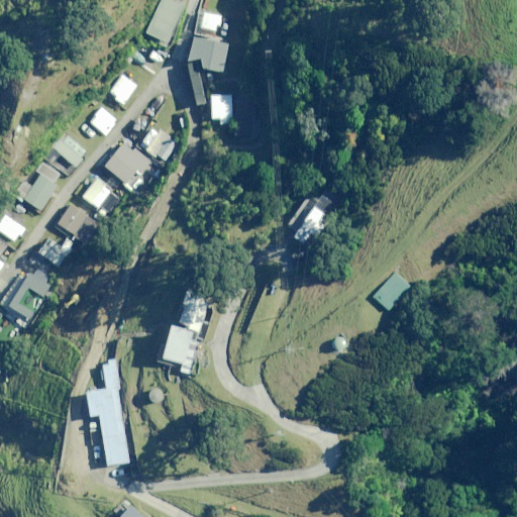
[(184,4),(176,0),(160,0),(145,33),(167,42),(184,4)]
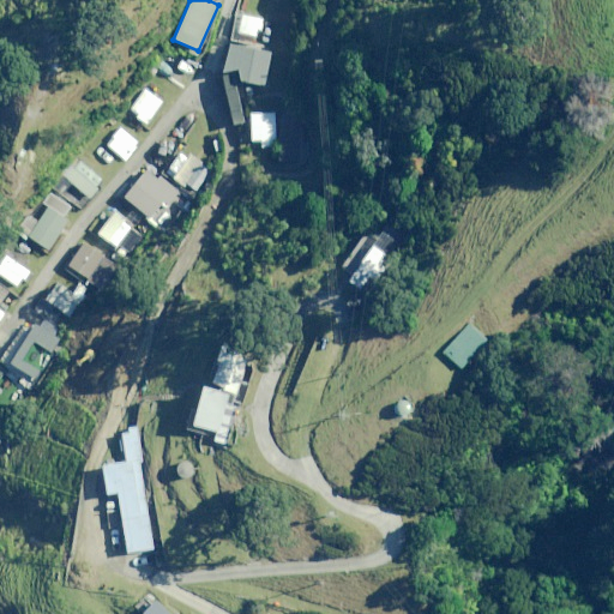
[(263,19),(240,14),(236,32),(259,37),(263,19)]
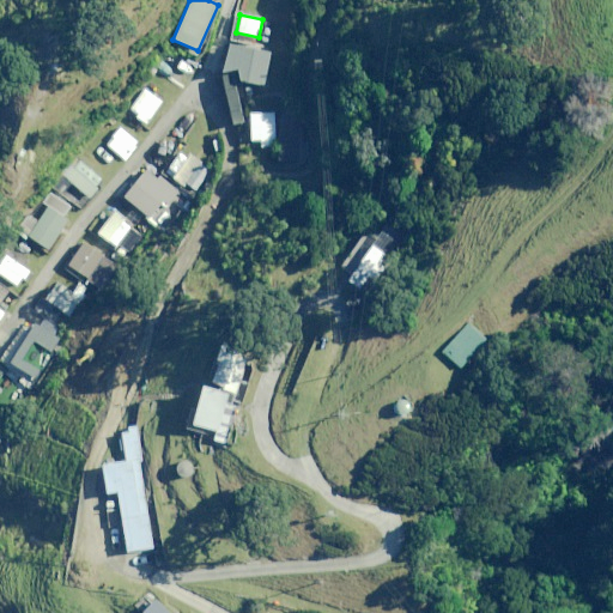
[(269,49),(230,42),(225,70),(238,72),(237,80),(263,85),(269,49)]
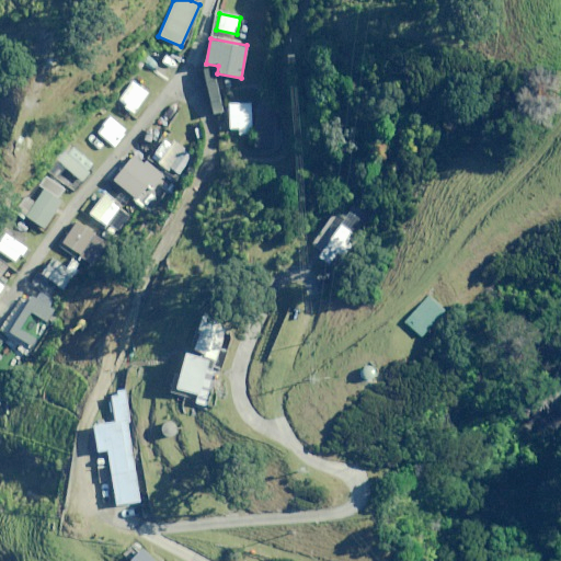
[(216,70),(206,71),(214,115),(224,113),(216,70)]
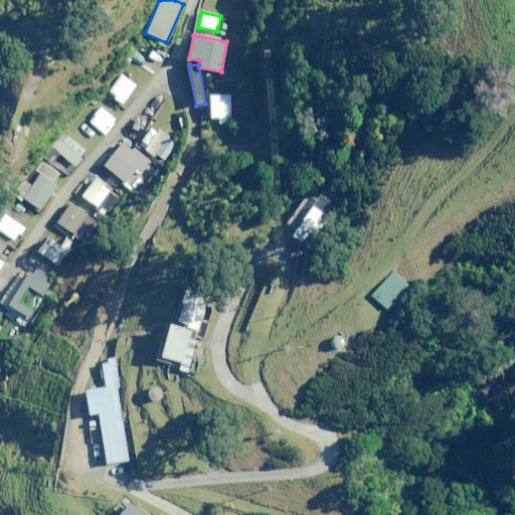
[(136,86),(122,74),(109,93),(123,104),(136,86)]
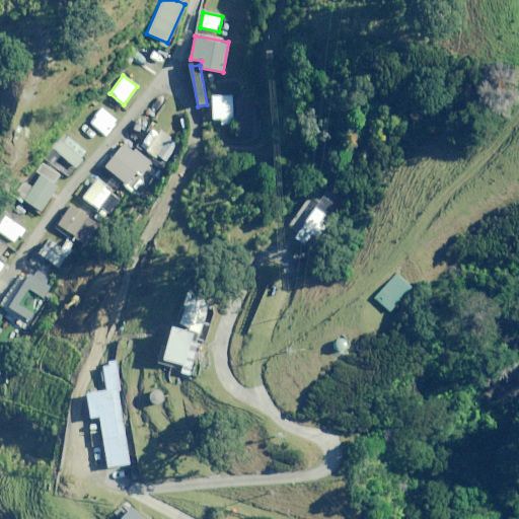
[(221,125),(232,125),(232,95),(211,95),(212,119),(221,119),(221,125)]
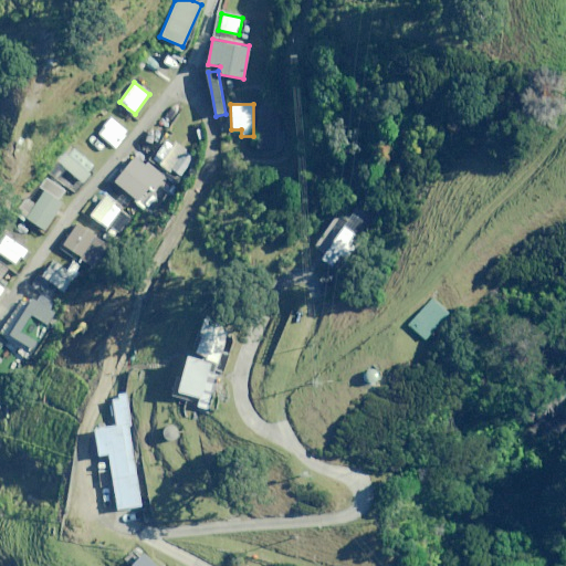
[(124,128),(105,114),(92,129),(111,145),(124,128)]
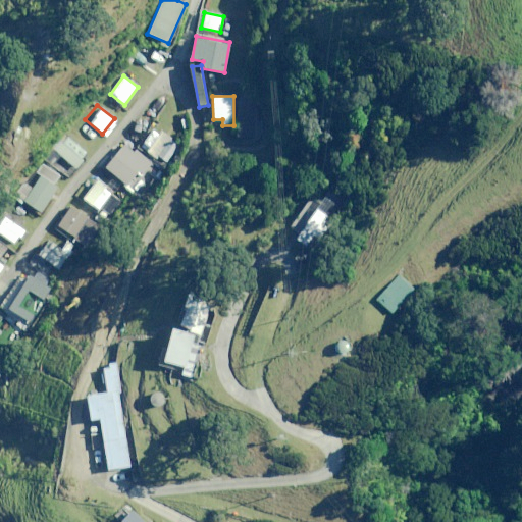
[(256,106),(237,106),(237,137),(256,137),(256,106)]
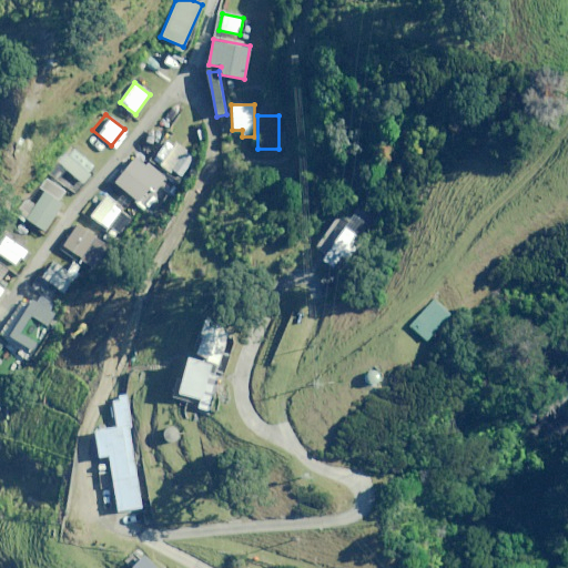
[(186,151),(169,139),(153,160),(171,173),(186,151)]
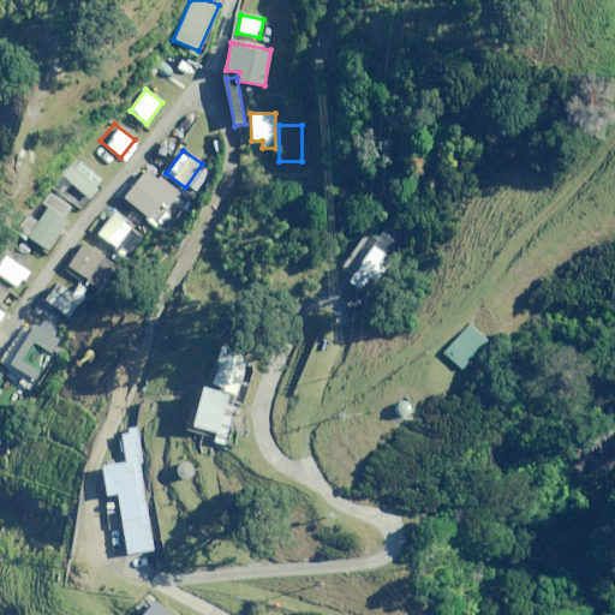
[(100,175),(71,153),(58,169),(85,192),(100,175)]
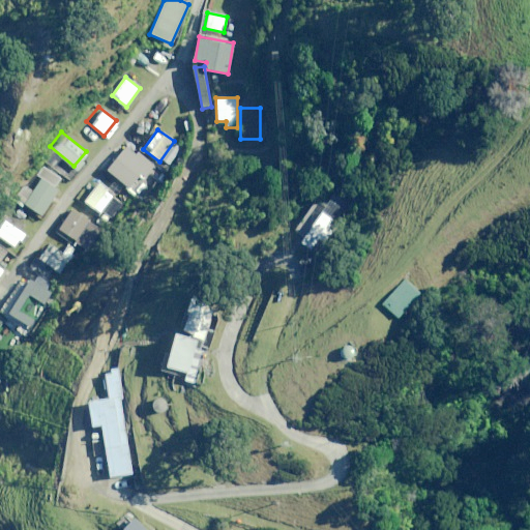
[(153,166),(127,144),(107,169),(129,187),(138,177),(142,180),(153,166)]
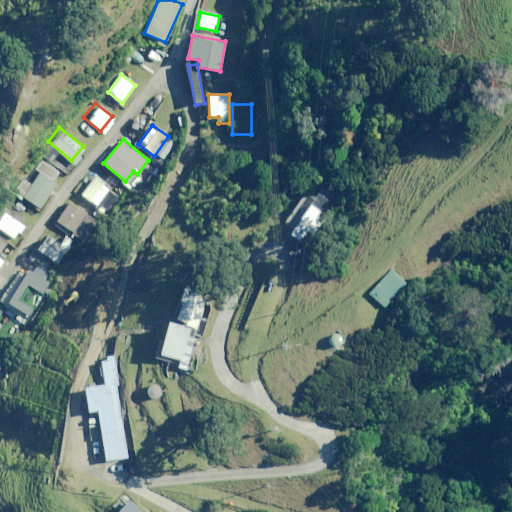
[(66,161),(54,152),(49,159),(60,169),(66,161)]
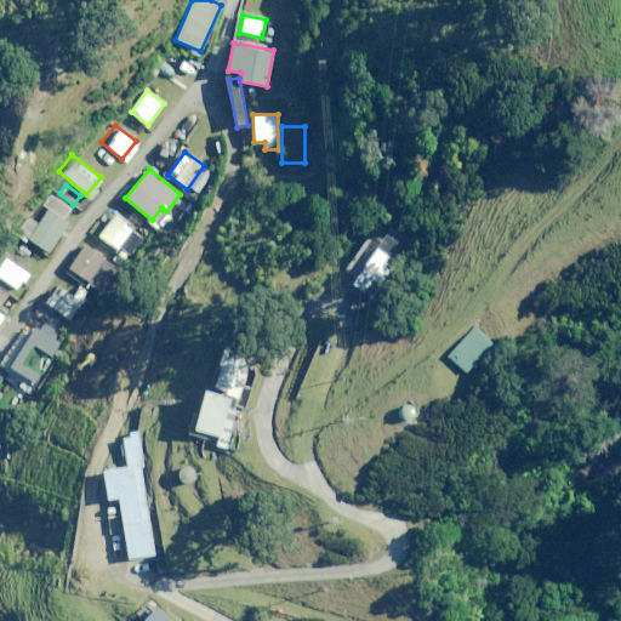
[(70,210),(52,197),(44,208),(49,210),(29,239),(49,252),(68,223),(63,220),(70,210)]
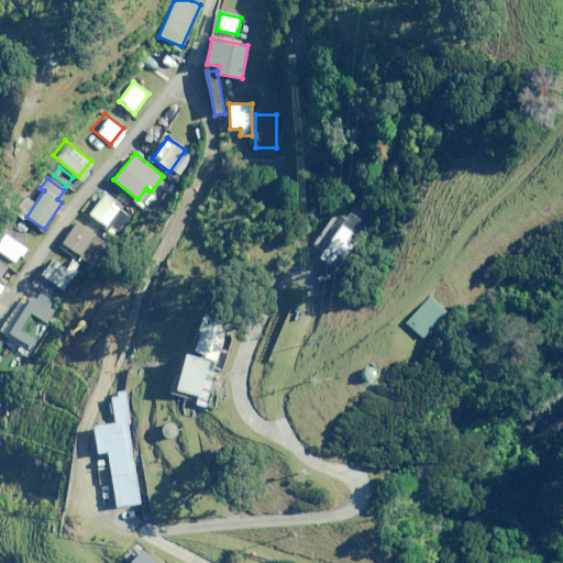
[(116,234),(129,218),(103,197),(90,213),(116,234)]
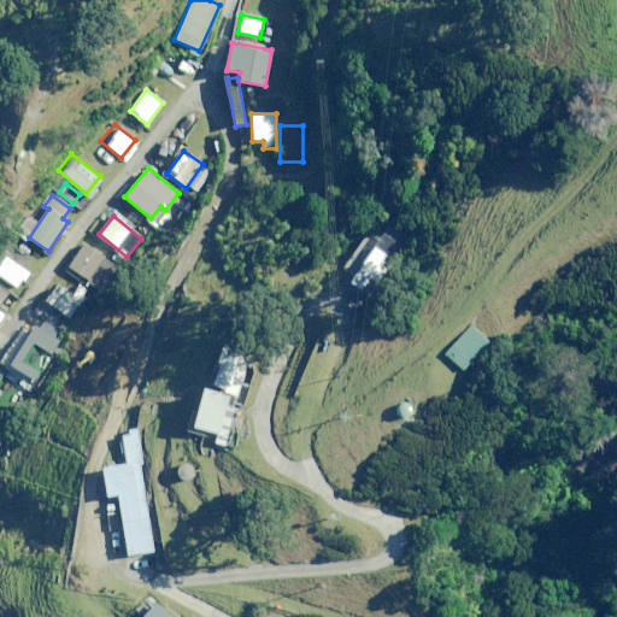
[(403,247),(383,234),(351,283),(370,297),(403,247)]
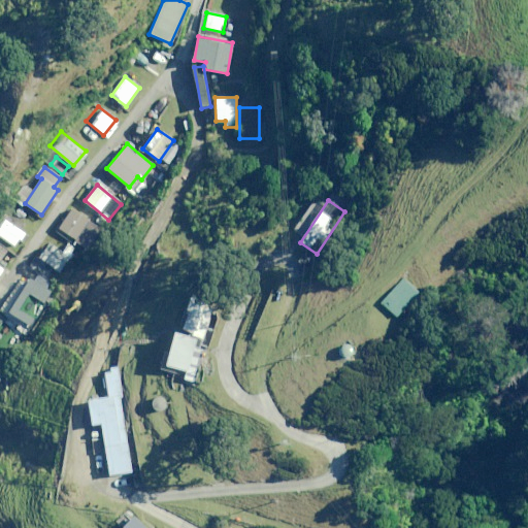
[(102,227),(72,206),(57,229),(87,250),(102,227)]
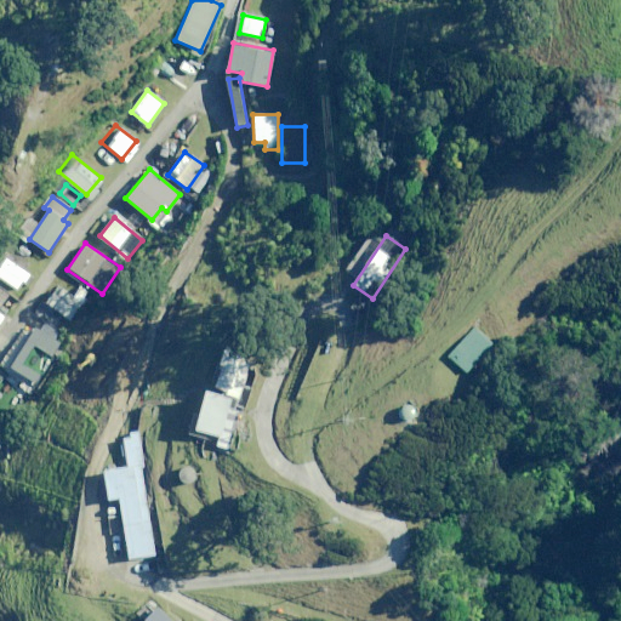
[(29,275),(7,258),(0,267),(0,277),(17,291),(29,275)]
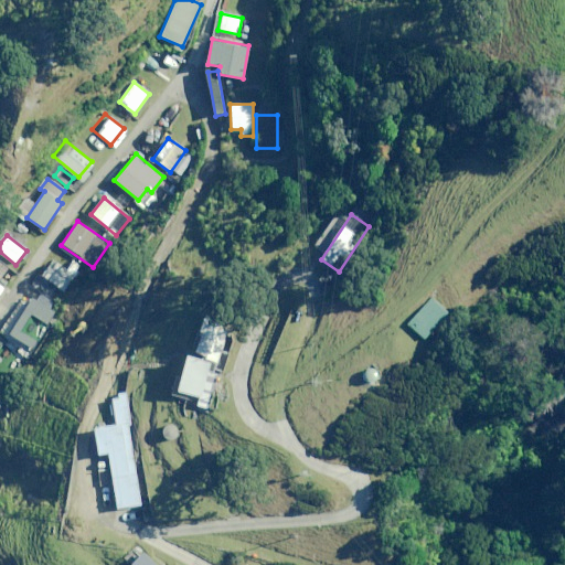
[(66,270),(53,260),(42,276),(63,291),(78,272),(71,265),(66,270)]
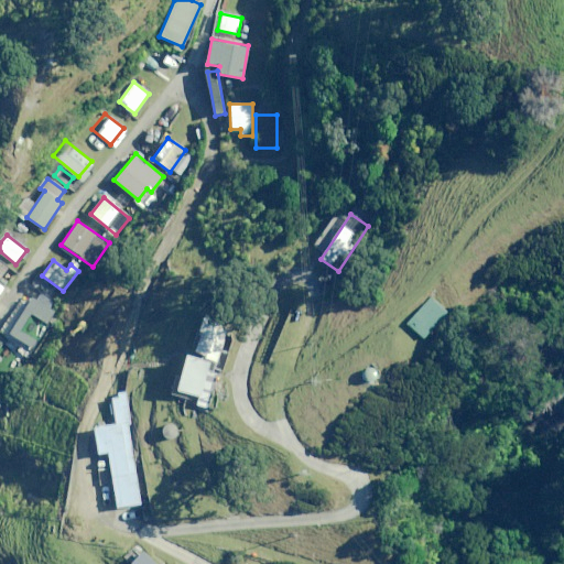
[(34,348),(39,340),(22,331),(32,313),(50,324),(56,312),(32,296),(9,333),(34,348)]
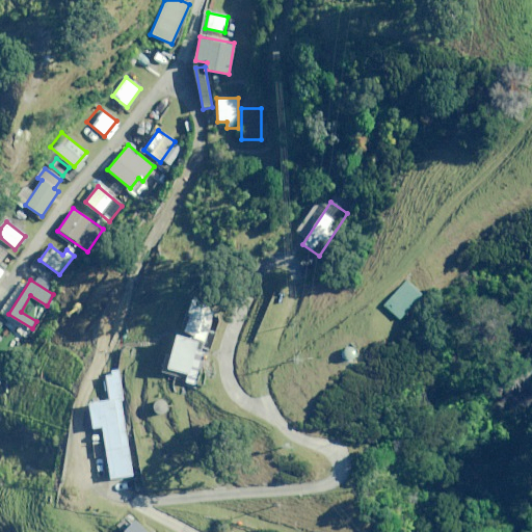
[(423,295),(404,280),(382,307),(400,322),(423,295)]
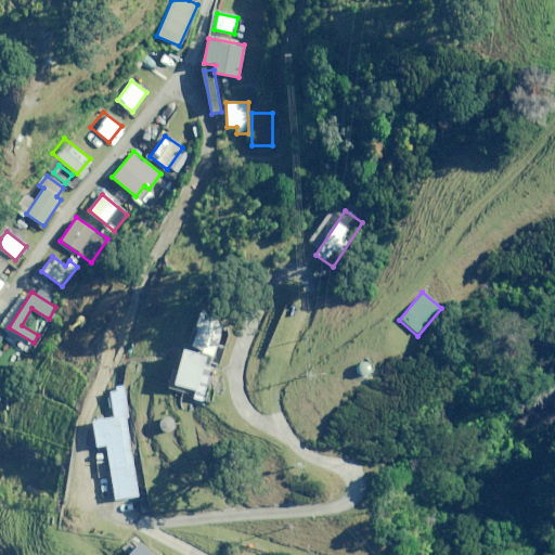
[(222,324),(199,319),(191,352),(183,350),(175,384),(205,391),(222,324)]
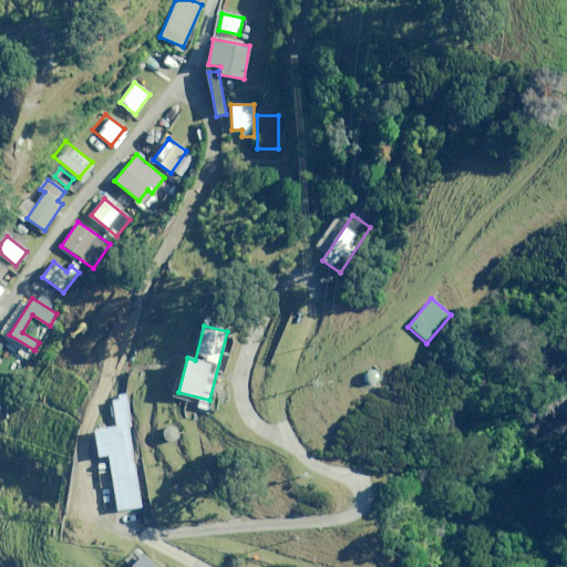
[(125,391),(119,392),(119,397),(112,398),(115,424),(93,428),(98,456),(109,455),(117,511),(141,507),(129,428),(131,426),(125,391)]
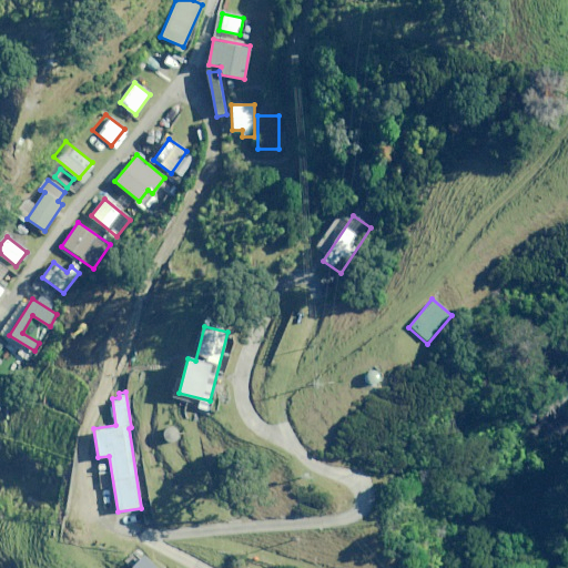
[(180,433),(168,426),(161,438),(174,445),(180,433)]
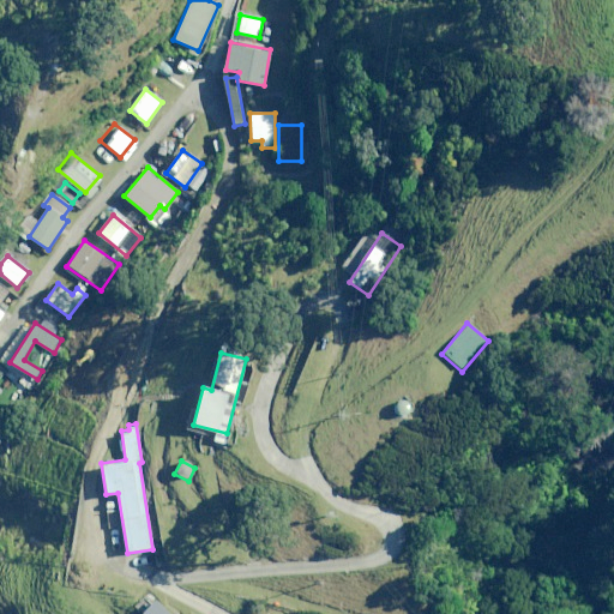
[(167,613),(148,594),(134,607),(140,613),(167,613)]
